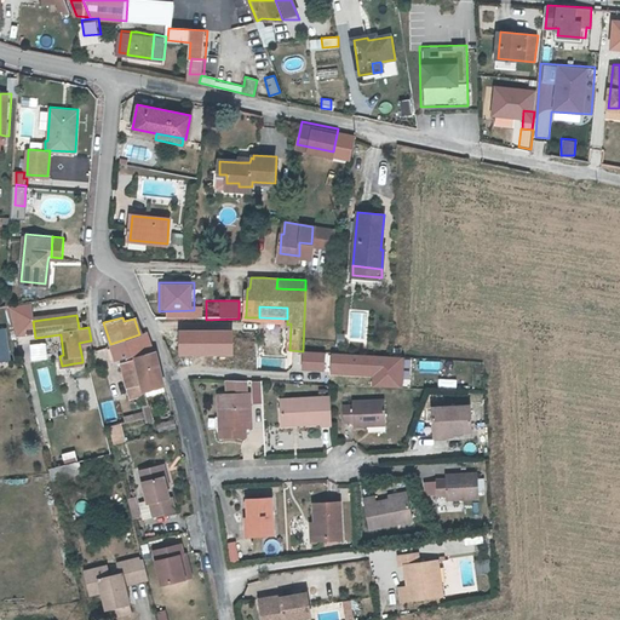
[(6,328),(0,328),(0,360),(10,359),(6,328)]
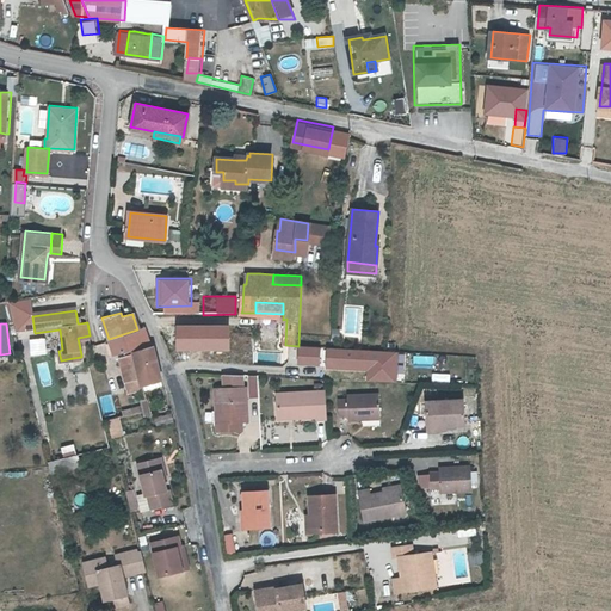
[(141,351),(150,347),(144,329),(143,327),(137,329),(109,339),(113,352),(133,347),(134,352),(135,352),(141,351)]
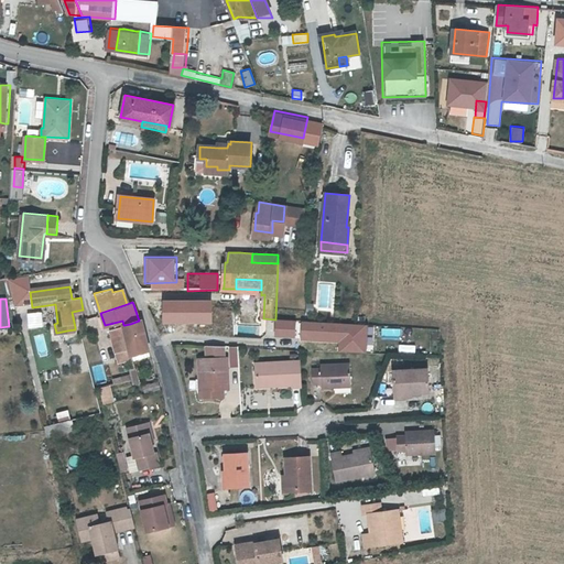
[(125,325),(123,325),(126,336),(127,337),(129,347),(130,350),(131,356),(149,351),(142,323),(141,321),(139,321),(130,324),(125,325)]
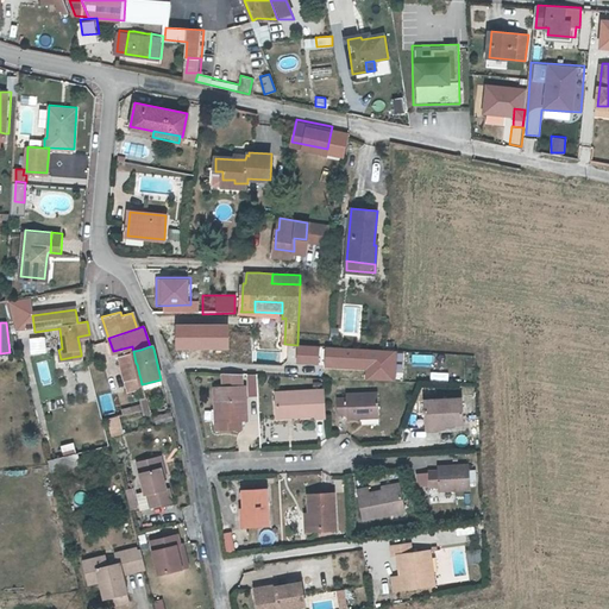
[(295,350),(292,375),(301,375),(303,351),(295,350)]
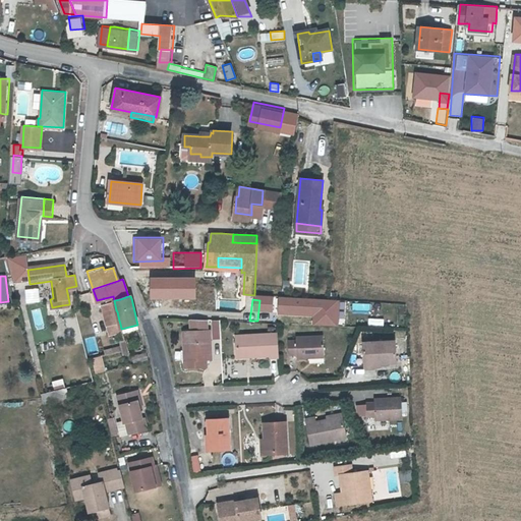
[(105,312),(116,310),(114,300),(103,304),(105,312)]
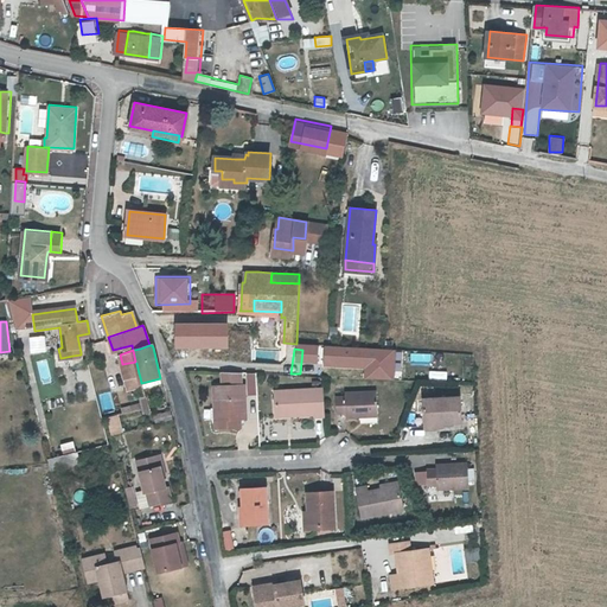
[(136,363),(135,362),(122,364),(126,377),(139,374),(136,363)]
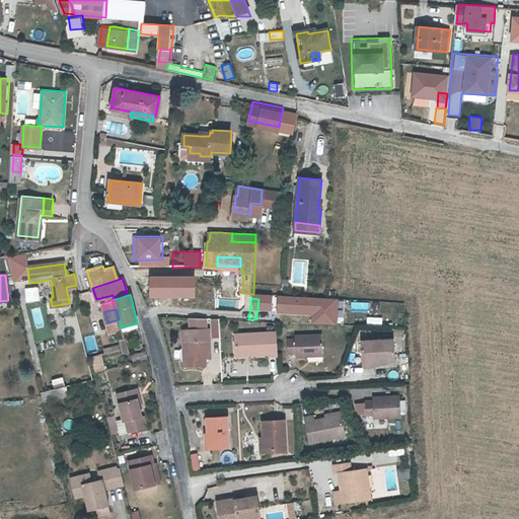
[(191,329),(208,328),(207,318),(190,317),(191,329)]
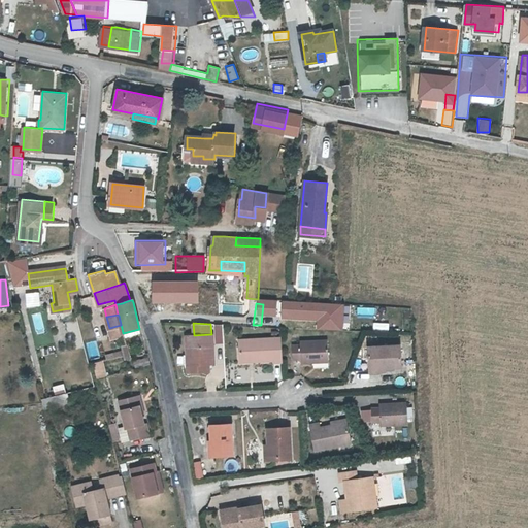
[(194,365),(189,365),(189,373),(210,372),(210,365),(216,365),(213,334),(211,334),(194,335),(192,335),(194,365)]
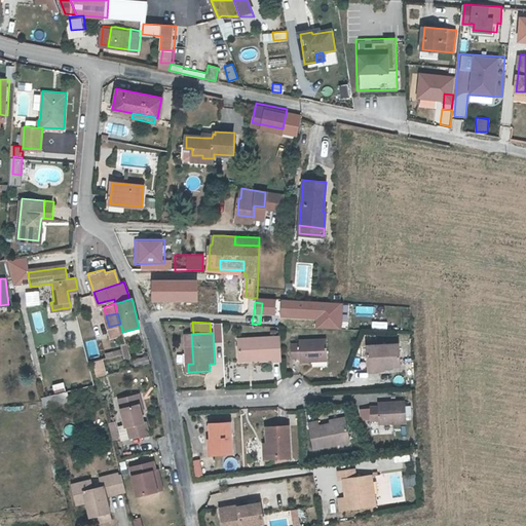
[(282,360),(280,335),(239,337),(240,360),(273,358),(273,361),(282,360)]
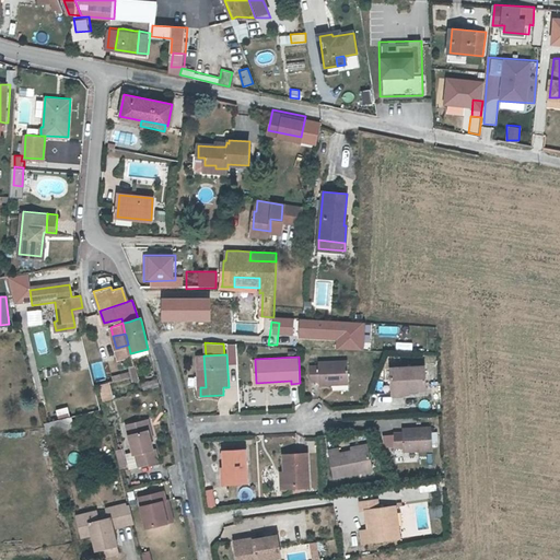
[(311,381),(319,381),(319,384),(350,383),(349,360),(319,361),(318,365),(311,365),(311,381)]
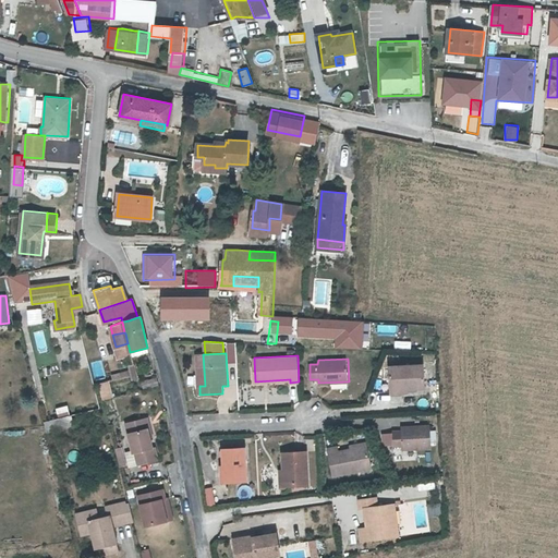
[(135,366),(118,371),(116,362),(110,364),(114,383),(137,377),(135,366)]
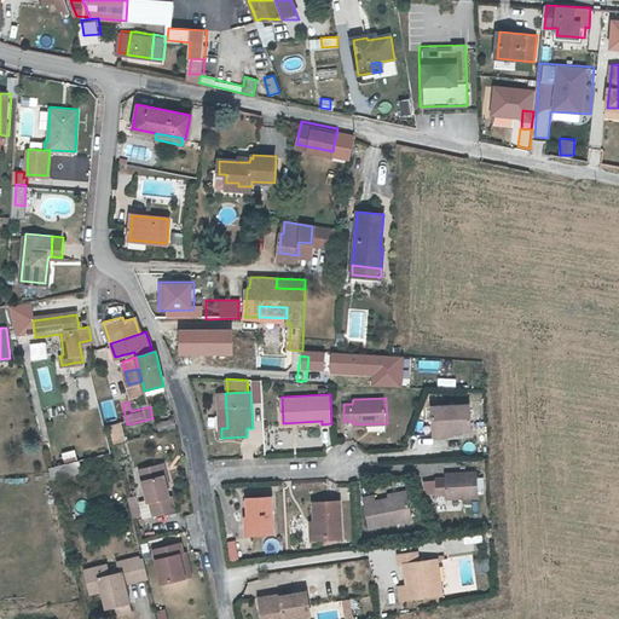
[(433,432),(461,431),(472,429),(469,405),(432,406),(433,432)]
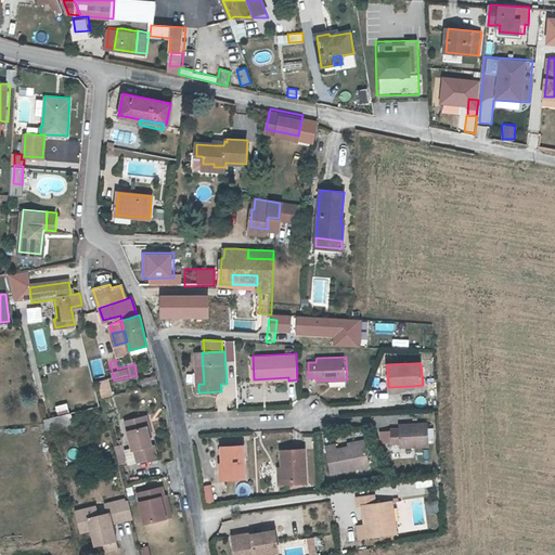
[(156,376),(143,378),(144,385),(157,384),(156,376)]
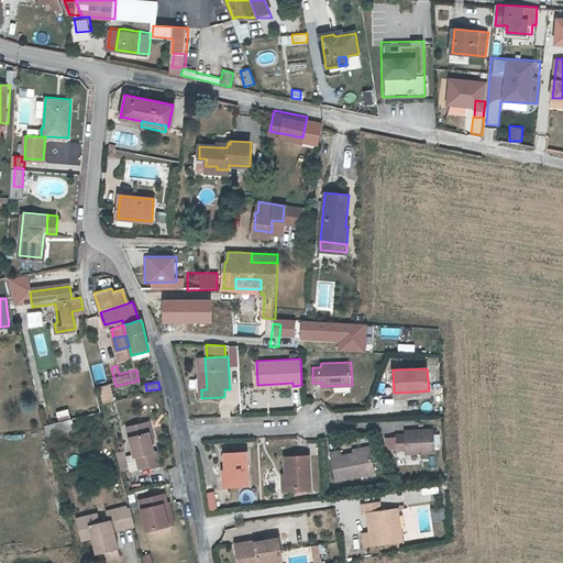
[(99,386),(101,400),(113,399),(111,384),(99,386)]
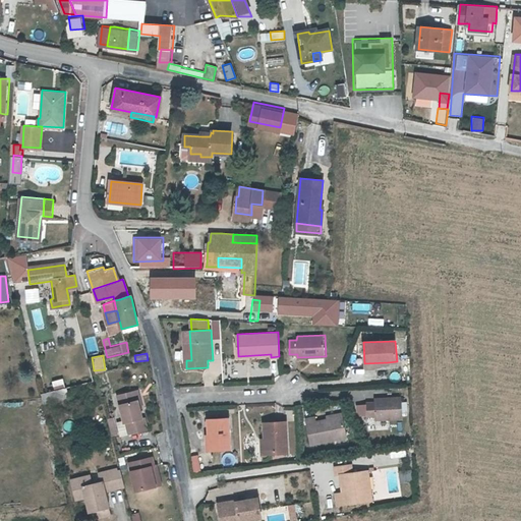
[(69,398),(67,389),(42,396),(44,405),(69,398)]
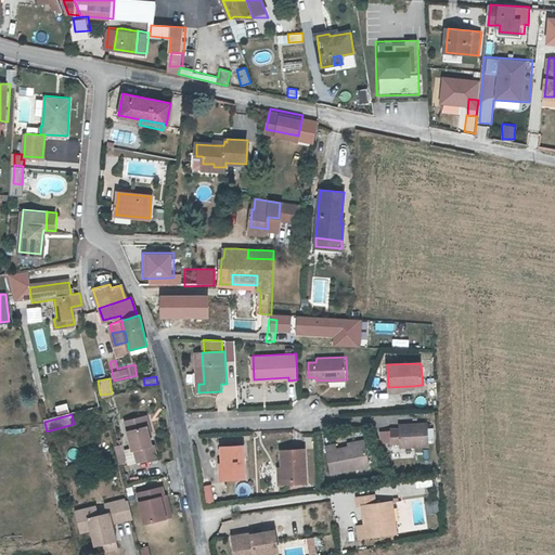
[(132,449),(133,451),(136,450),(138,462),(149,460),(149,461),(158,459),(155,444),(152,446),(144,416),(126,422),(132,449)]
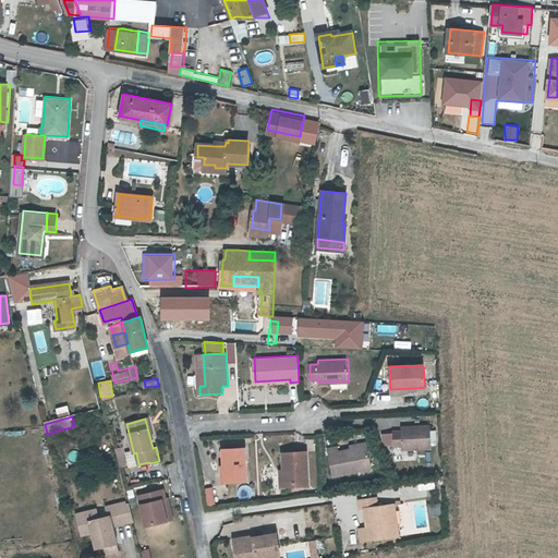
[(432,447),(432,425),(401,426),(402,431),(392,431),(393,446),(402,446),(402,448),(432,447)]
